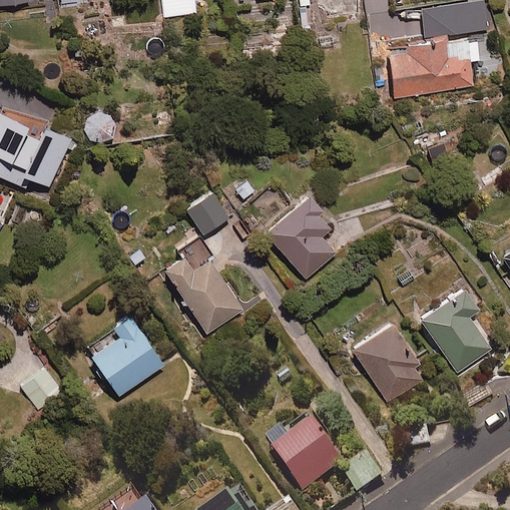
[(162,0),(165,19),(194,15),(191,0),(162,0)]
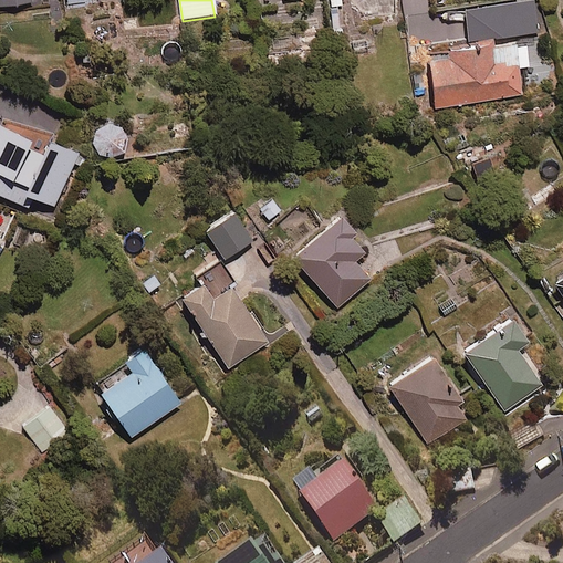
[(533,2),(464,7),(466,37),(535,32),(533,2)]
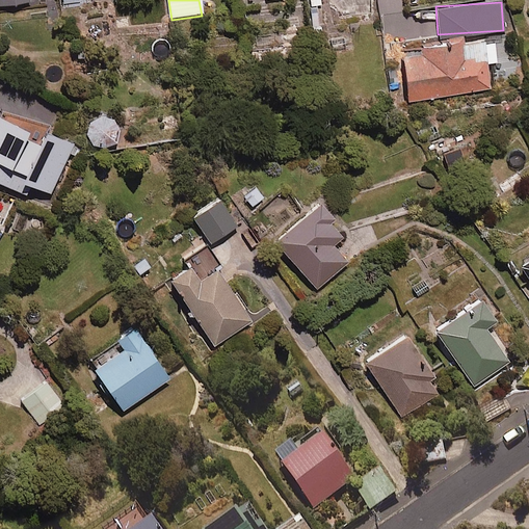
[(493,37),(464,42),(463,37),(439,41),(420,44),(421,50),(401,53),(408,103),(492,91),(487,62),(497,61),(493,37)]
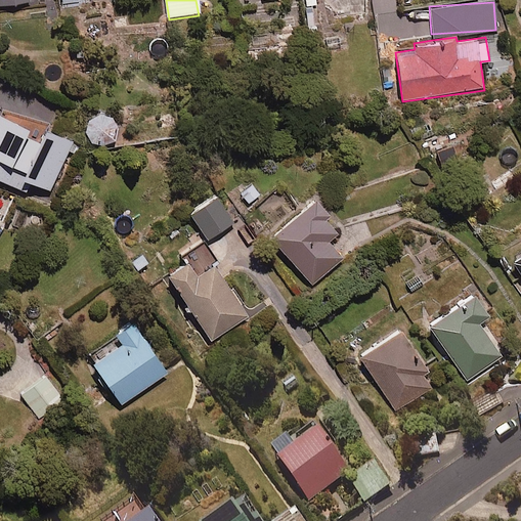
[(22,121),(0,111),(0,178),(26,190),(30,180),(51,189),(74,138),(23,116),(22,121)]
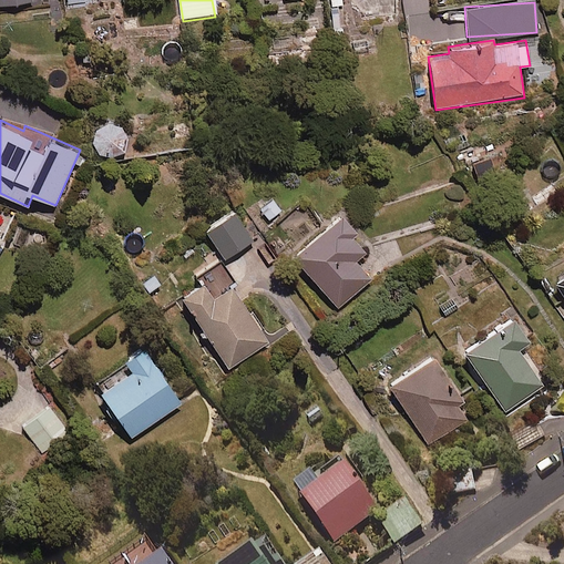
[(112,153),(114,153),(120,149),(121,147),(122,145),(123,142),(124,140),(124,136),(124,134),(123,131),(122,129),(120,126),(118,124),(115,123),(113,122),(110,122),(108,122),(104,122),(102,123),(99,124),(96,125),(95,127),(93,131),(92,133),(92,135),(92,139),(92,141),(93,144),(94,146),(96,149),(99,151),(101,152),(103,153),(106,154),(109,154),(112,153)]
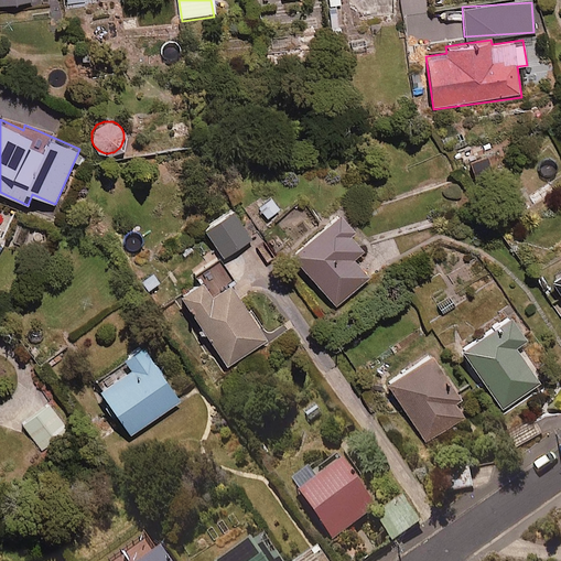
[(272,197),(257,211),(269,224),(284,211),(272,197)]
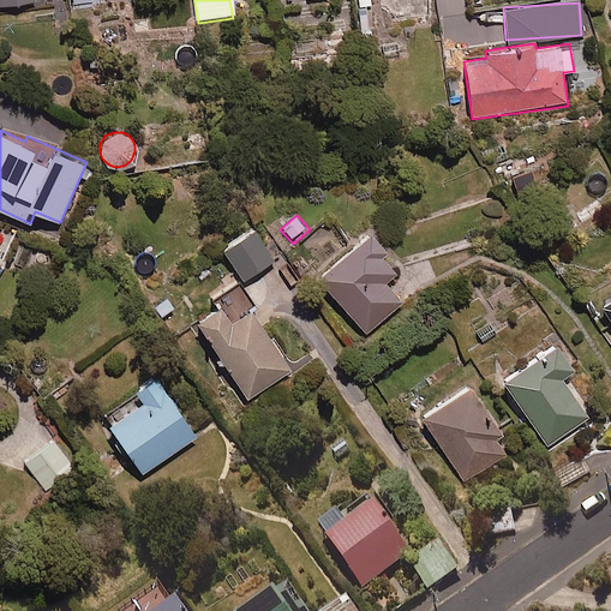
[(274,259),(252,227),(222,246),(244,279),(274,259)]
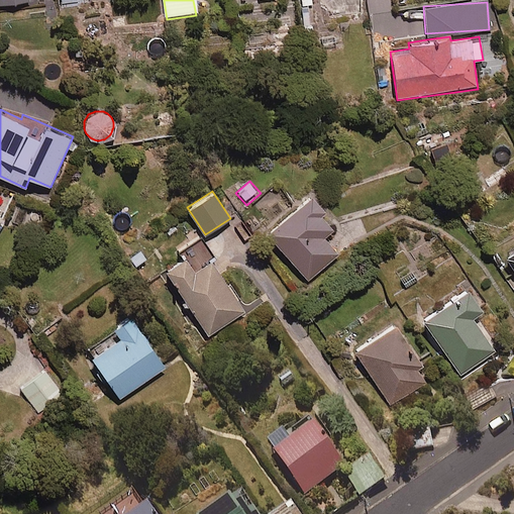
[(325,207),(311,192),(266,233),(310,281),(339,253),(324,236),(333,227),(319,212),(325,207)]
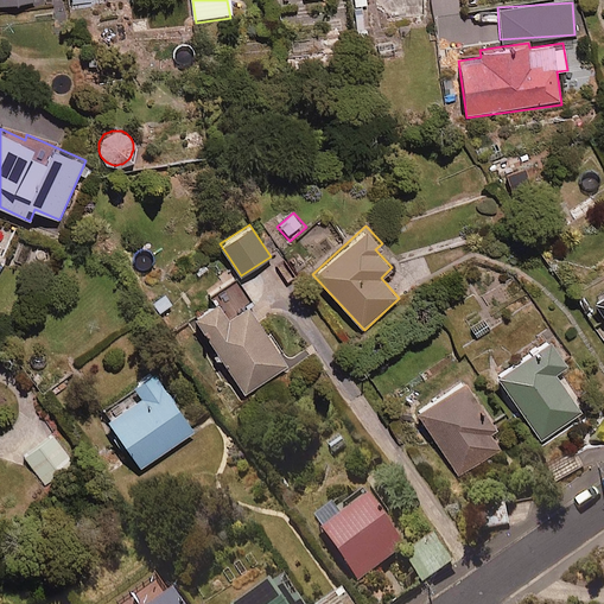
[(166,290),(148,302),(160,319),(178,307),(166,290)]
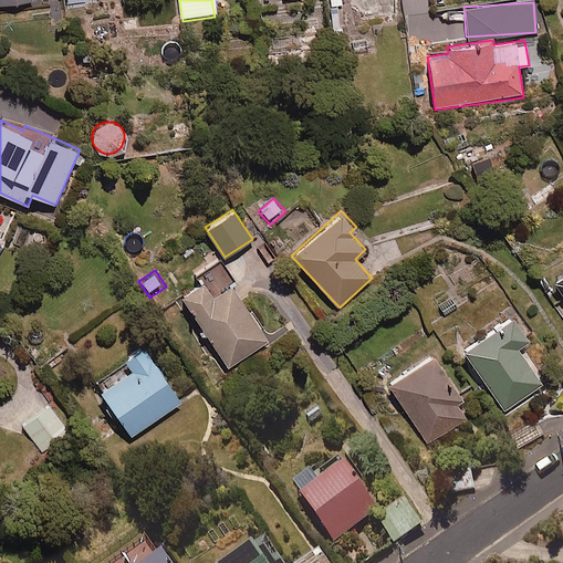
[(562,271),(551,280),(562,298),(562,271)]
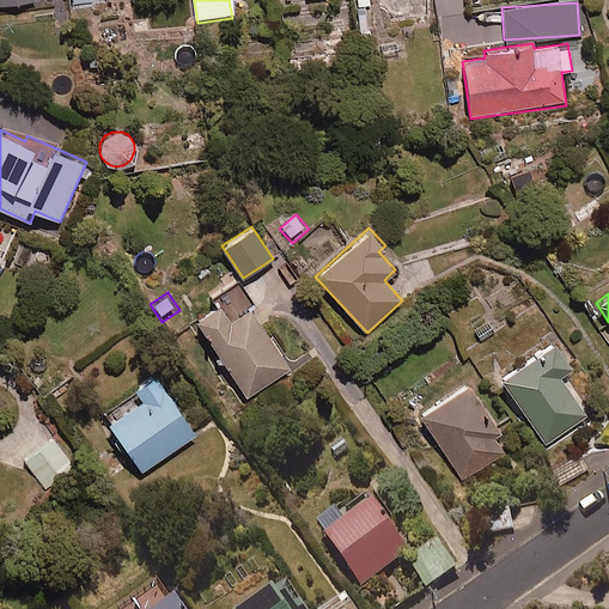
[(229,318),(217,300),(194,316),(248,397),(291,369),(249,305),(229,318)]
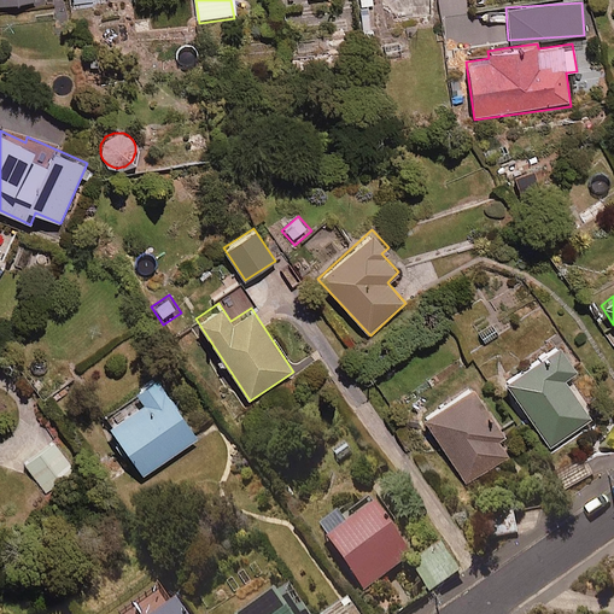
[(574,372),(555,344),(502,382),(551,452),(592,422),(561,380),(574,372)]
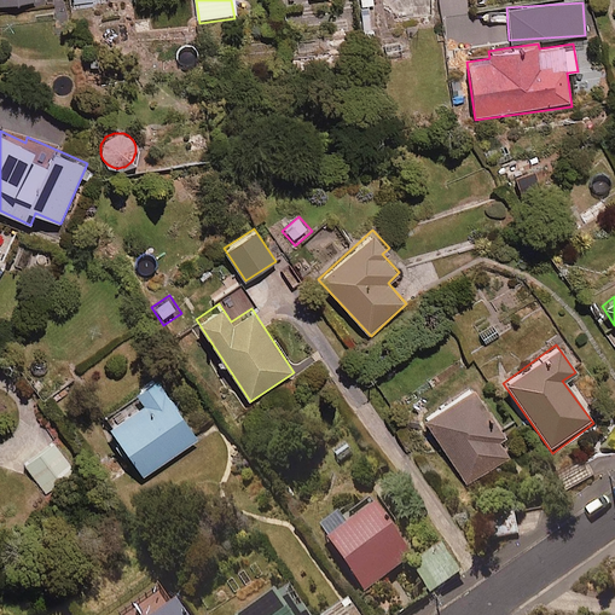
[(206,442),(155,370),(127,389),(137,402),(105,424),(146,483),(206,442)]
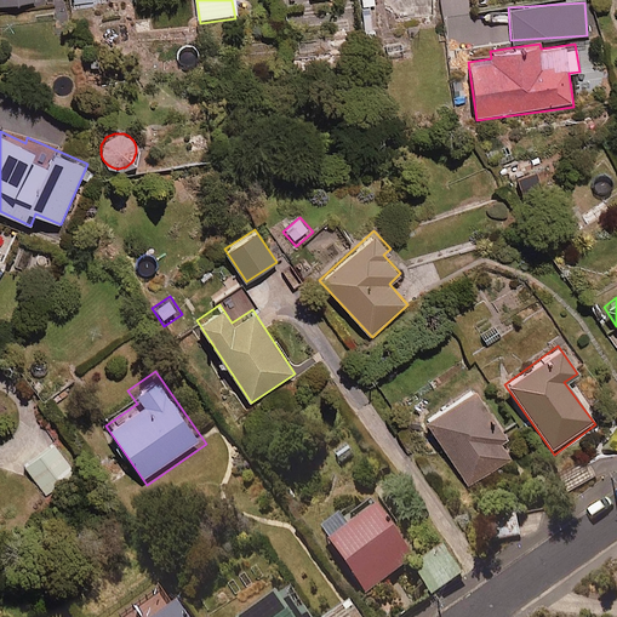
[(502,444),(509,439),(470,384),(421,420),(470,490),(513,461),(502,444)]
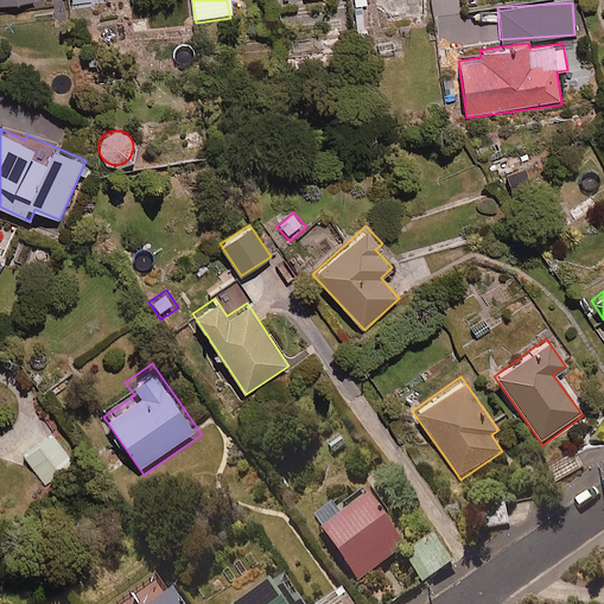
[(406,550),(372,501),(341,522),(331,509),(316,520),(361,583),(406,550)]
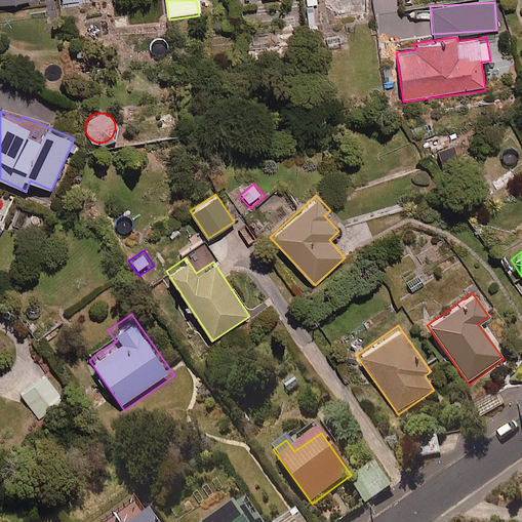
[(427,440),(402,442),(404,460),(442,457),(441,436),(427,437),(427,440)]
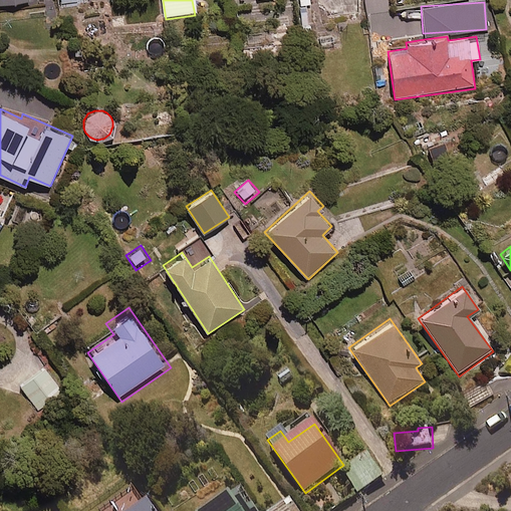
[(385,478),(368,458),(346,476),(361,496),(385,478)]
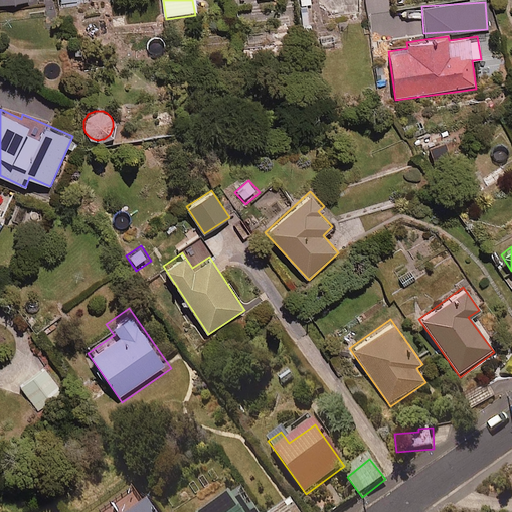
[(155,511),(139,489),(106,511),(155,511)]
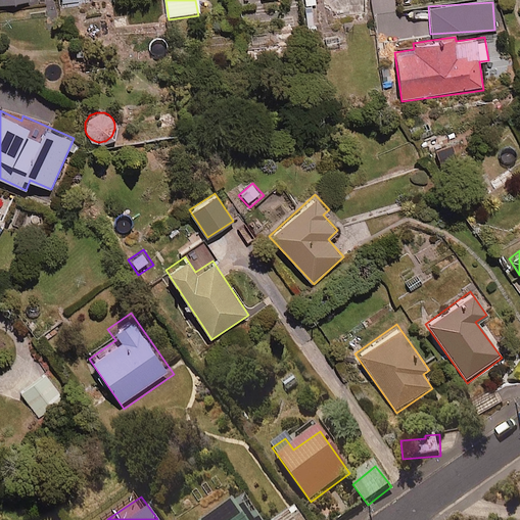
[(262,519),(245,497),(211,519),(262,519)]
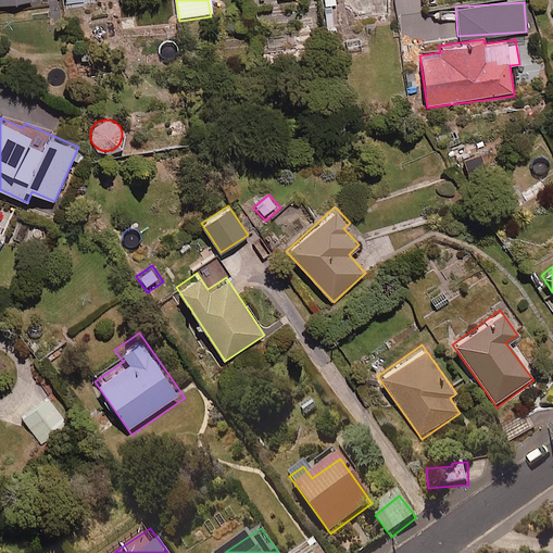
[(325,552),(318,543),(305,552),(325,552)]
